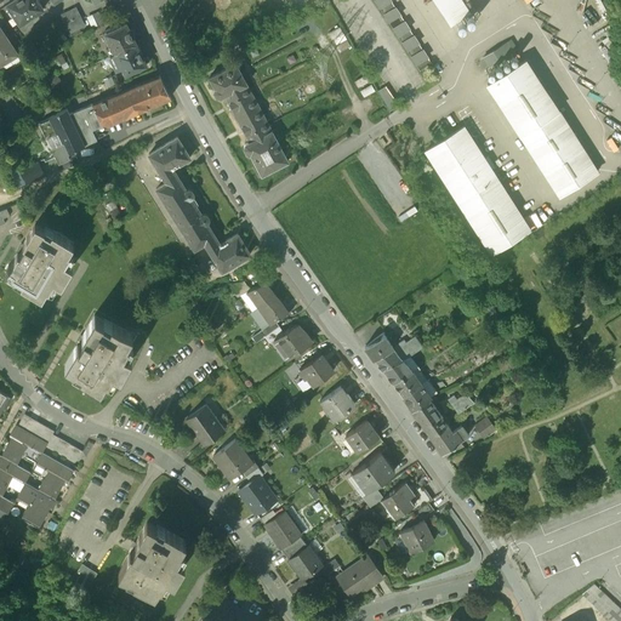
[(13,0),(7,5),(21,24),(44,9),(38,0),(13,0)]
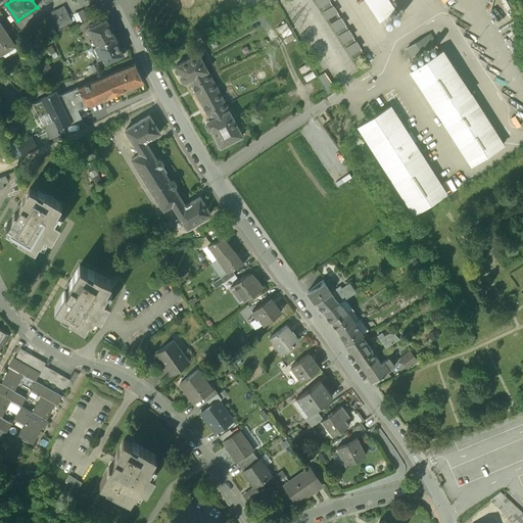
[(395,12),(388,0),(364,0),(377,22),(395,12)]
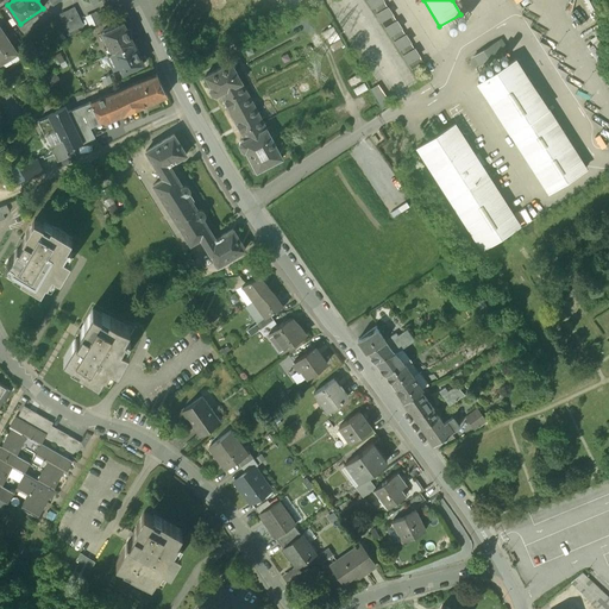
[(383,2),(372,10),(376,16),(388,8),(383,2)]
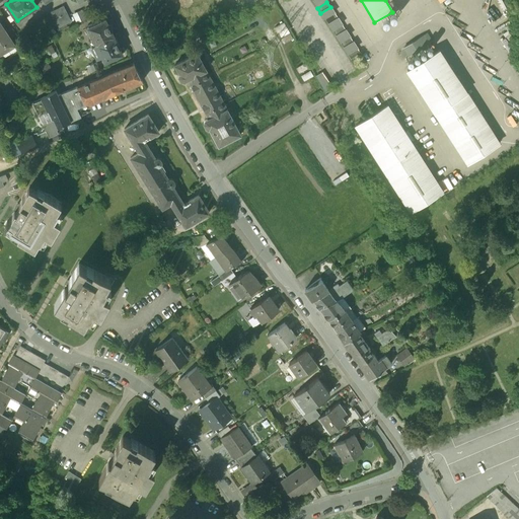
[(63,7),(53,12),(60,26),(70,22),(63,7)]
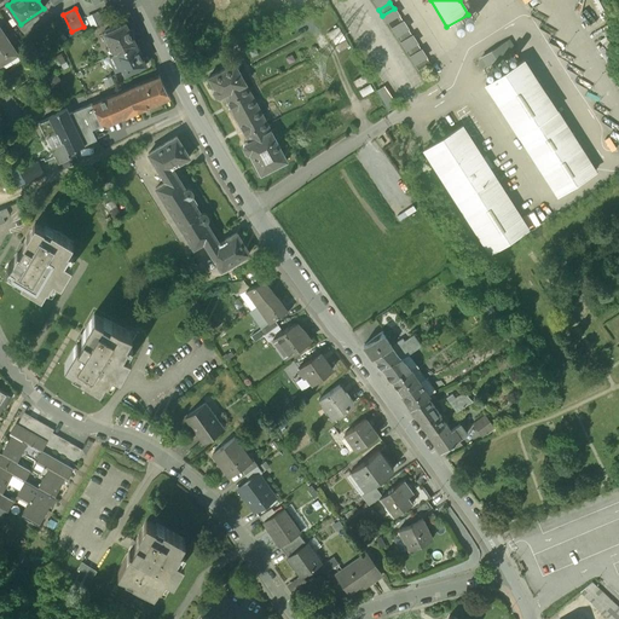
[(399,16),(387,23),(391,30),(403,22),(399,16)]
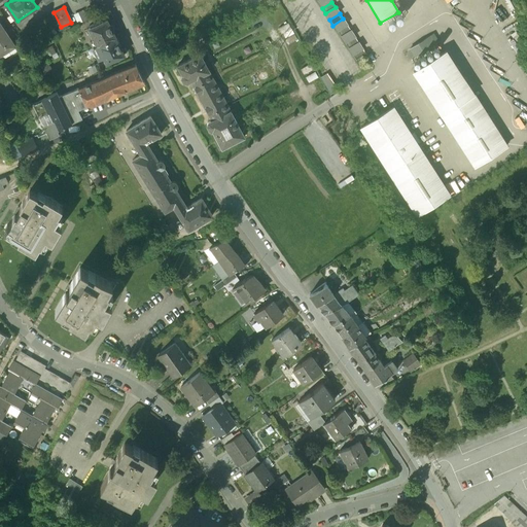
[(91,28),(88,29),(93,40),(92,40),(95,47),(116,37),(113,32),(113,31),(113,30),(114,30),(113,28),(113,27),(112,26),(111,25),(110,25),(107,20),(97,25),(96,23),(90,26),(91,28)]
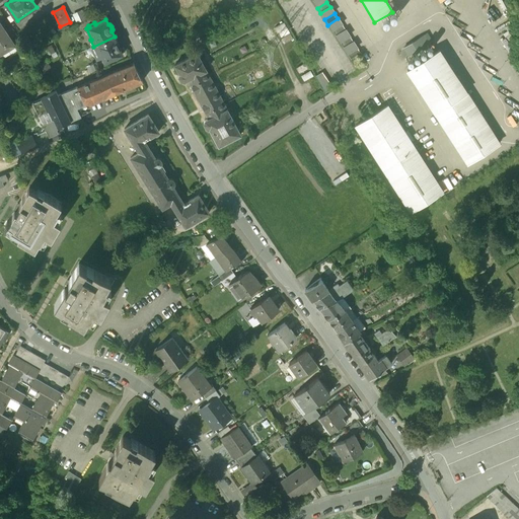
[(0,23),(0,55),(15,45),(0,23)]
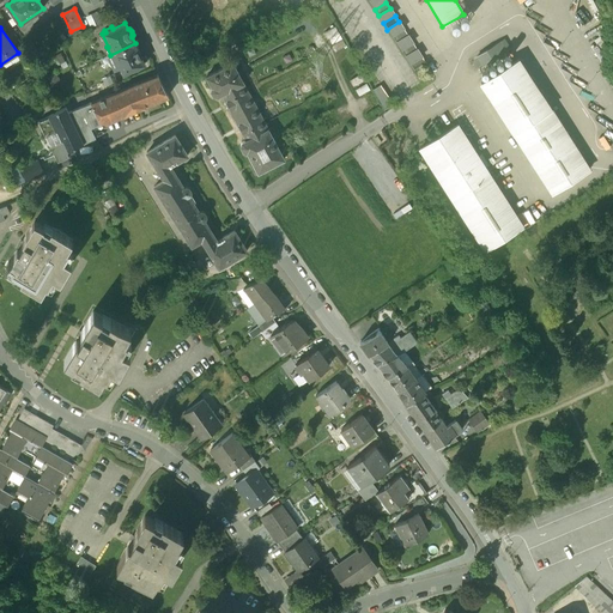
[(404,30),(393,37),(396,43),(408,36),(404,30)]
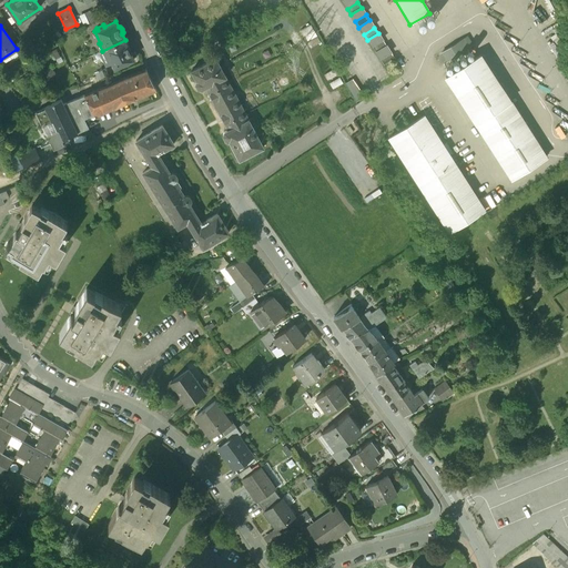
[(127,39),(125,40),(102,51),(102,52),(102,56),(108,62),(112,60),(115,69),(135,59),(130,49),(131,49),(127,39)]
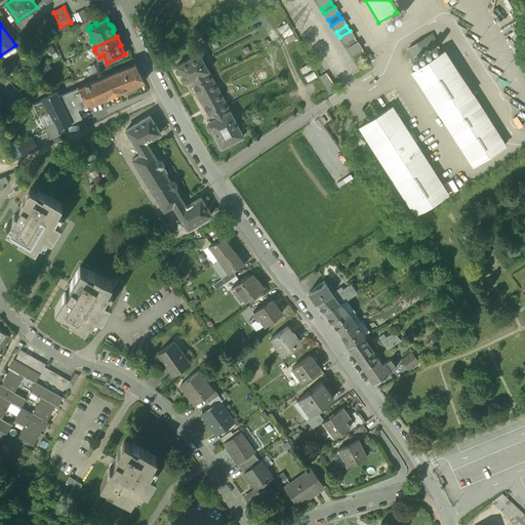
[(408,50),(413,57),(434,44),(429,37),(408,50)]
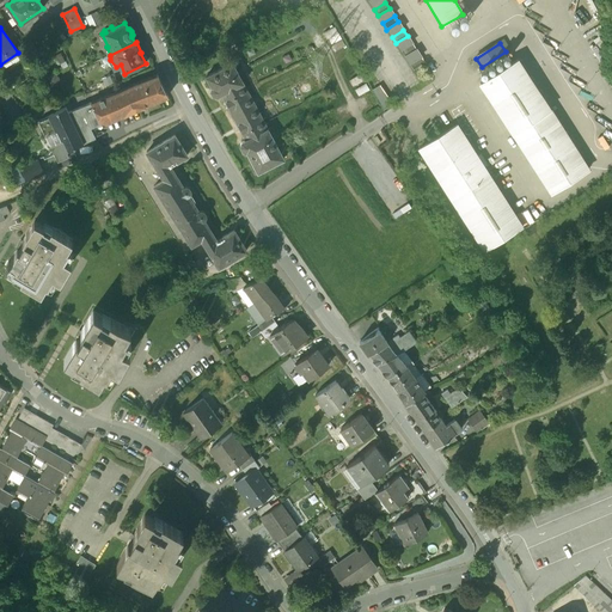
[(412,44),(401,51),(404,57),(416,50),(412,44)]
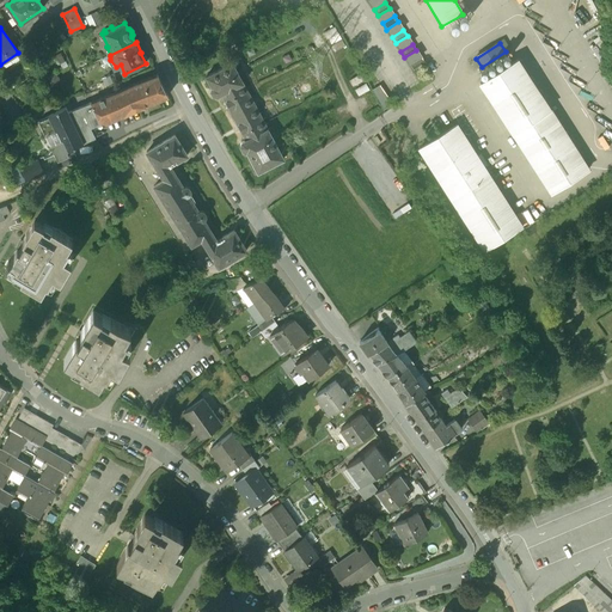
[(421,59),(410,66),(414,72),(426,65),(421,59)]
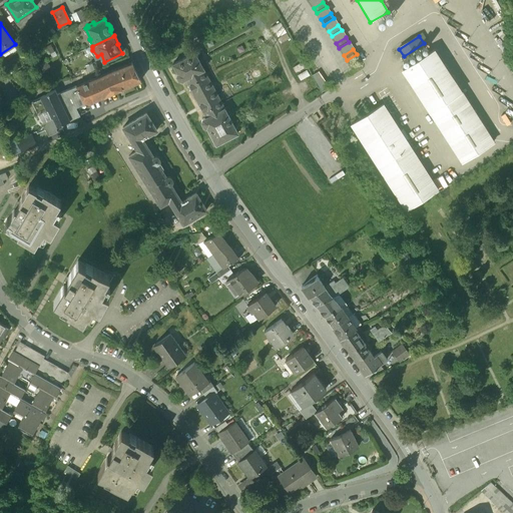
[(494,145),(434,51),(403,71),(463,164),(494,145)]
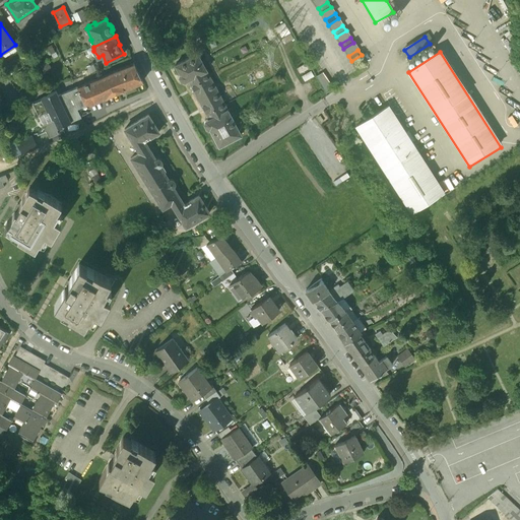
[(181,81),(185,82),(188,81),(207,71),(198,54),(176,65),(180,74),(179,77),(181,81)]
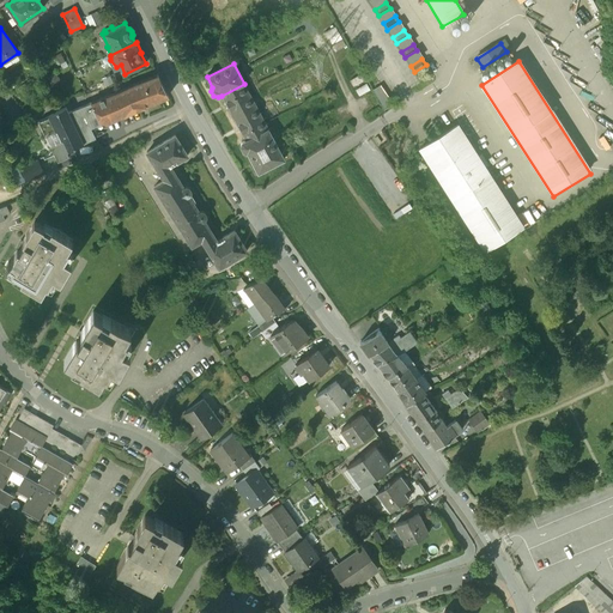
[(105,123),(168,97),(158,76),(91,103),(97,115),(101,122),(105,123)]
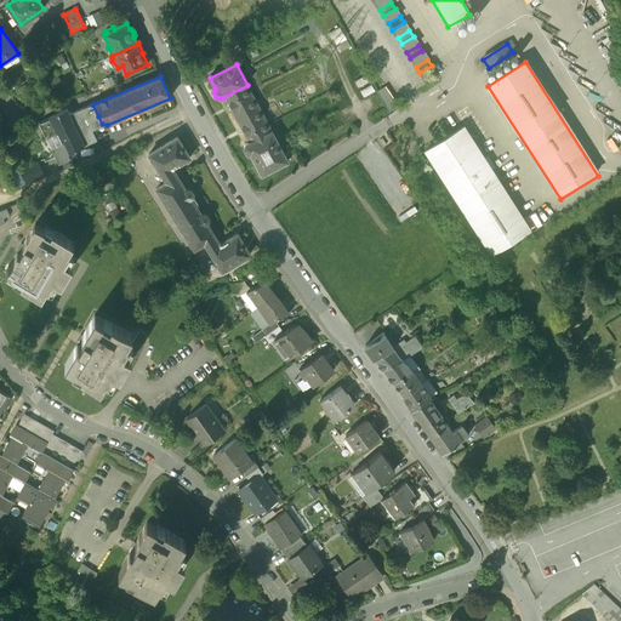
[(224,97),(237,120),(260,108),(248,85),(224,97)]
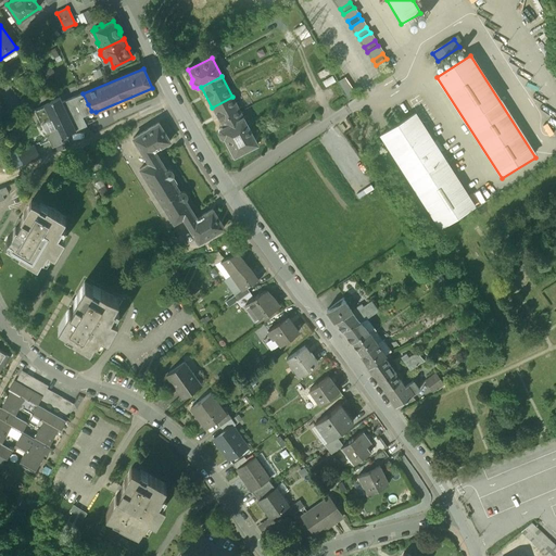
[(88,104),(83,93),(74,98),(79,108),(88,104)]
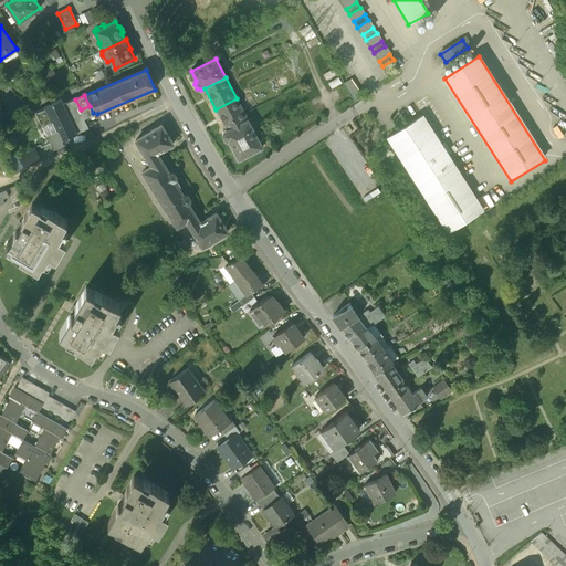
[(216,109),(227,130),(248,119),(237,98),(216,109)]
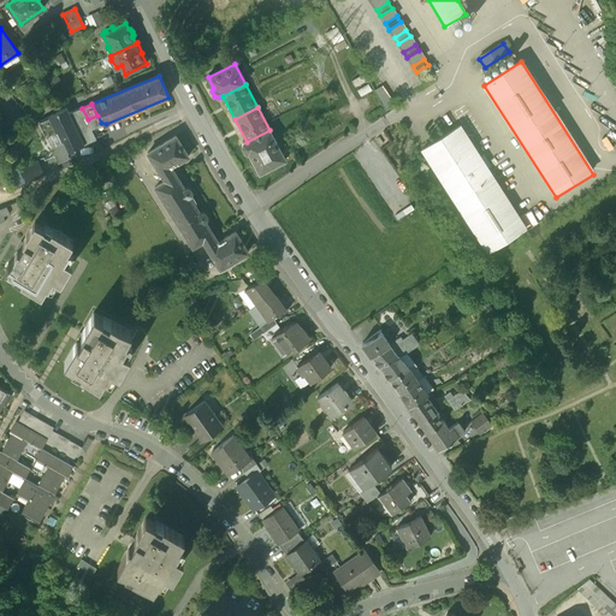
[(88,119),(82,108),(67,114),(83,144),(96,137),(88,119)]
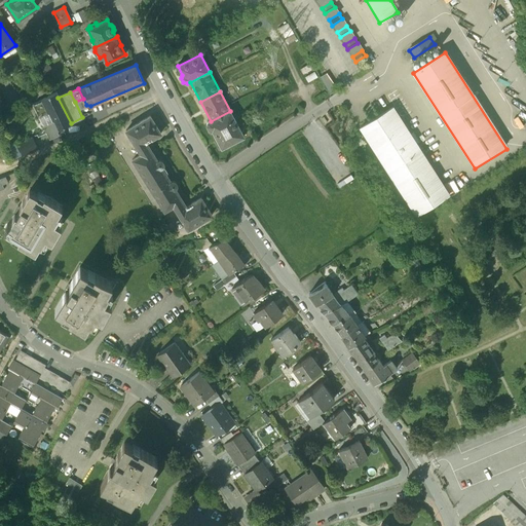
[(58,98),(55,94),(42,100),(58,129),(62,127),(71,123),(58,98)]
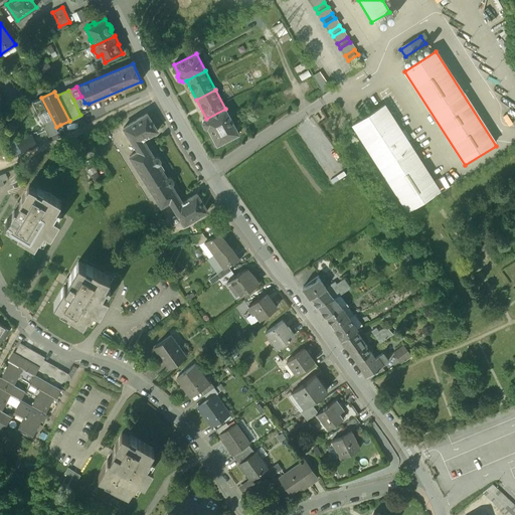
[(56,127),(41,98),(33,102),(52,140),(65,134),(60,125),(56,127)]
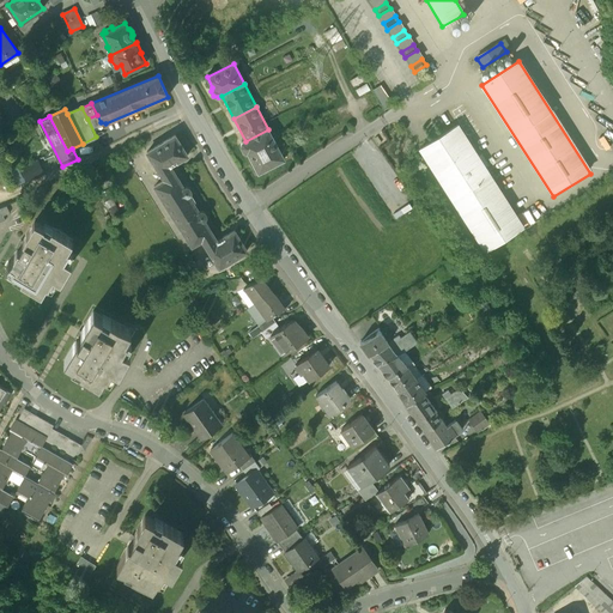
[(523,230),(457,128),(420,152),(486,254),(523,230)]
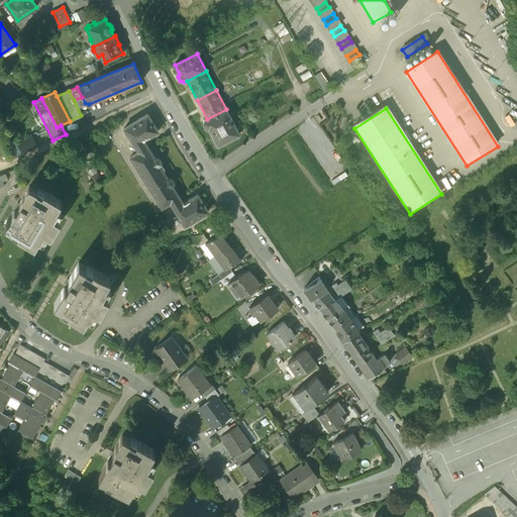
[(205,129),(208,130),(218,147),(240,136),(226,109),(207,119),(204,121),(203,125),(205,129)]
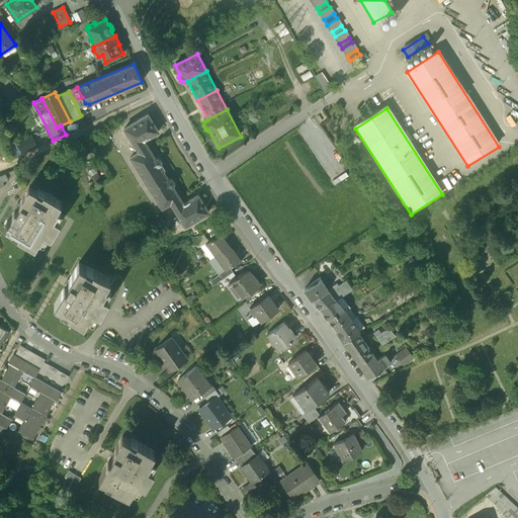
[(159,133),(149,116),(125,131),(136,148),(135,148),(139,154),(131,159),(163,209),(170,205),(174,211),(175,210),(185,228),(208,213),(198,196),(183,205),(172,187),(173,186),(173,185),(173,184),(173,183),(173,182),(172,181),(171,180),(170,180),(169,180),(168,180),(159,166),(160,166),(160,165),(160,164),(160,163),(160,162),(160,161),(159,161),(158,160),(157,160),(156,160),(144,142),(159,133)]
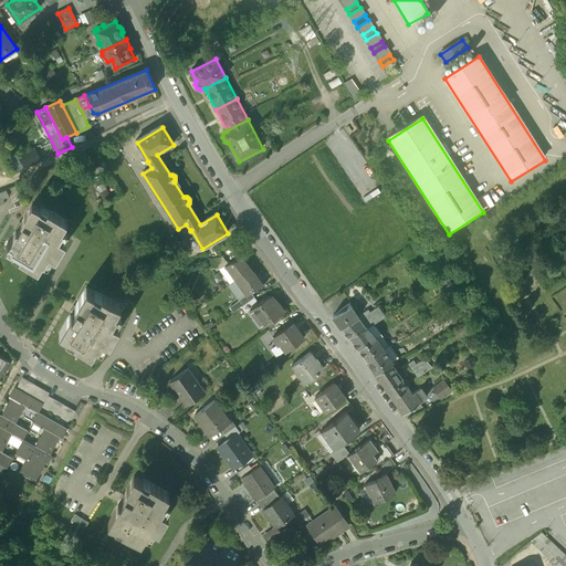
[(31,206),(6,250),(19,259),(18,260),(38,271),(42,263),(43,264),(48,257),(54,260),(64,243),(58,240),(63,232),(61,231),(65,223),(46,212),(45,215),(31,206)]
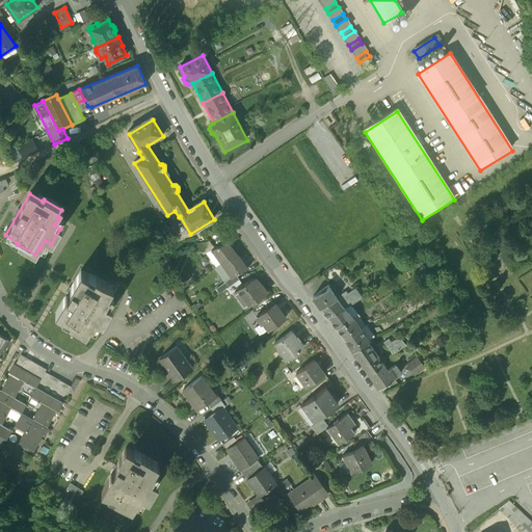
[(209,243),(195,249),(204,260),(206,259),(215,251),(209,243)]
